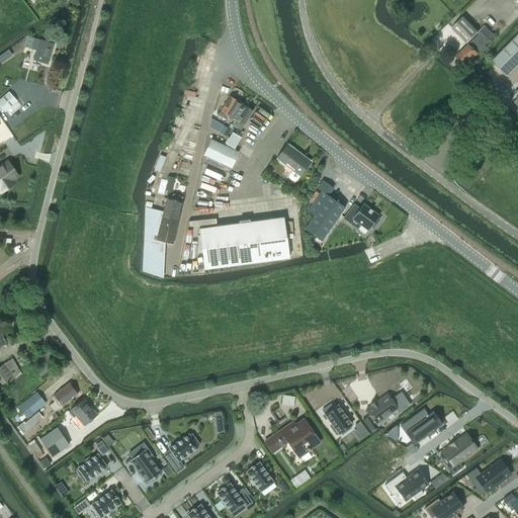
[(451,27),(466,42),(479,31),(463,16),(451,27)]
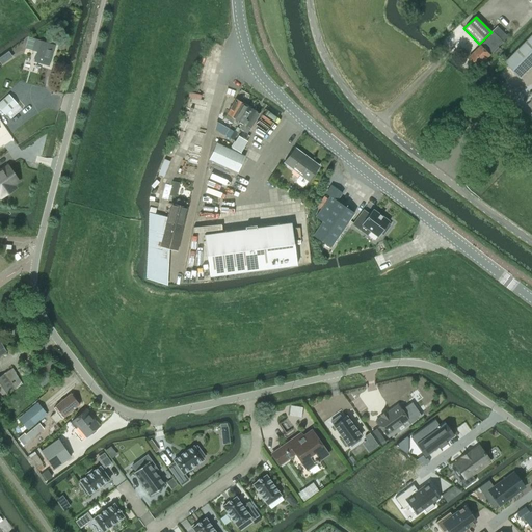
[(499,49),(498,48),(508,37),(498,26),(490,33),(493,34),(469,58),(478,68),(493,53),(494,54),(499,49)]
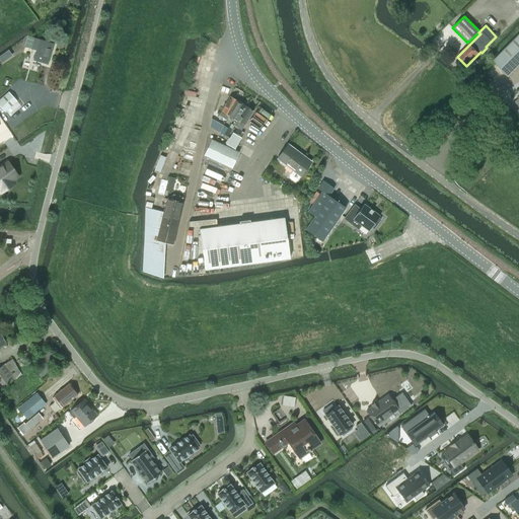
[(518,35),(494,62),(508,76),(518,65),(518,35)]
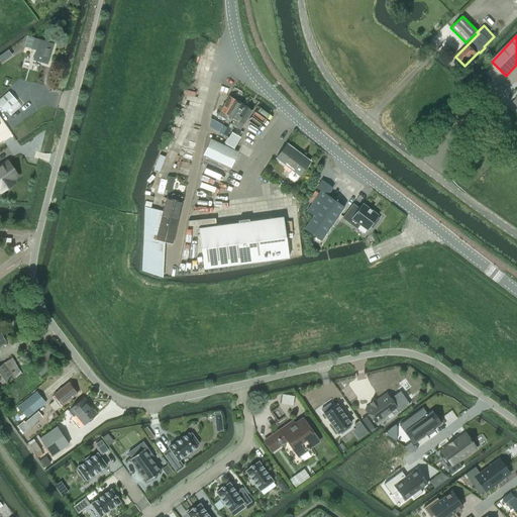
[(47,64),(53,44),(33,38),(34,38),(27,36),(24,46),(36,50),(33,60),(47,64)]
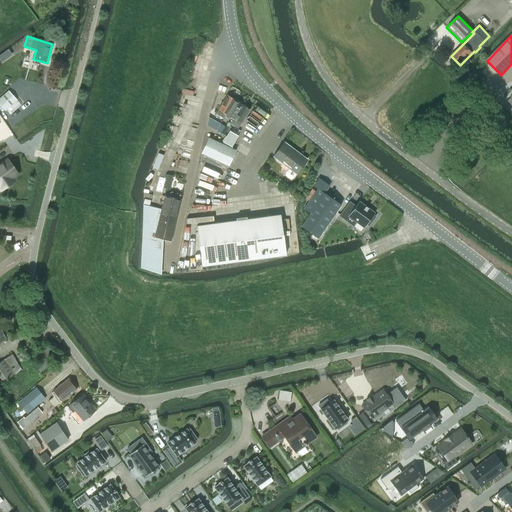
[(0,105),(5,111),(17,100),(8,91),(0,98),(0,105)]
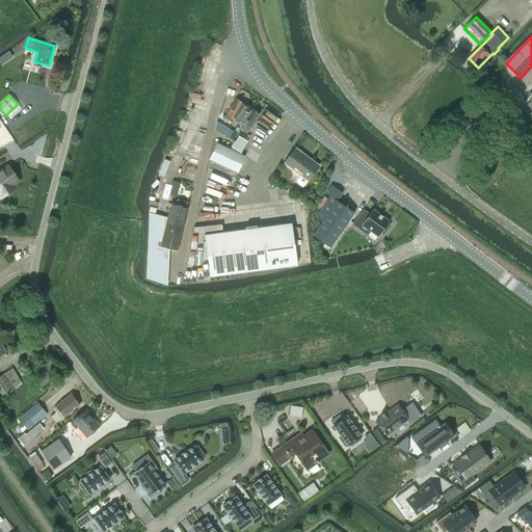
[(234,120),(243,104),(236,99),(224,118),(232,124),(234,120)]
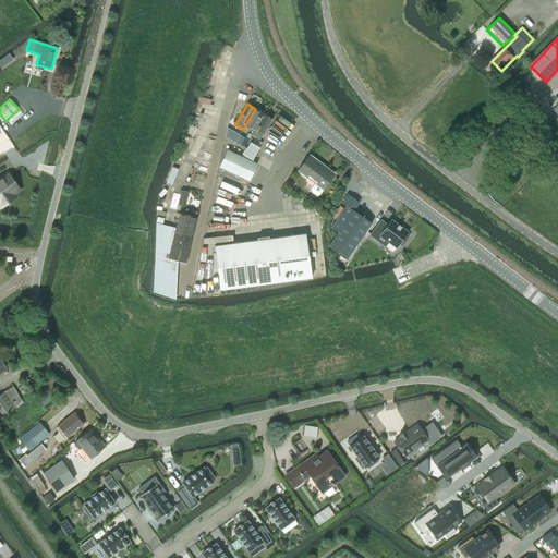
[(254,130),(264,114),(255,109),(245,125),(254,130)]
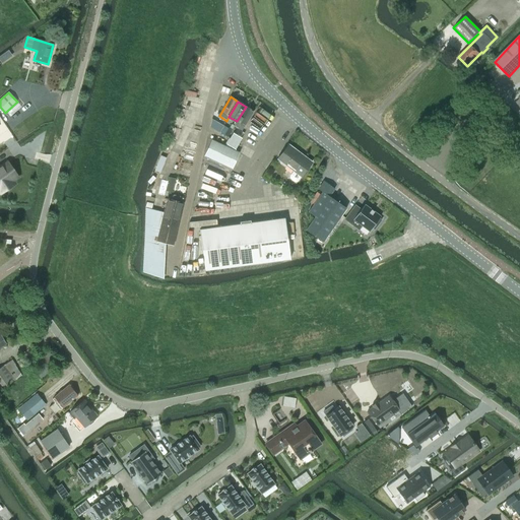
[(245,126),(253,111),(246,107),(237,121),(235,125),(242,129),(244,126),(245,126)]
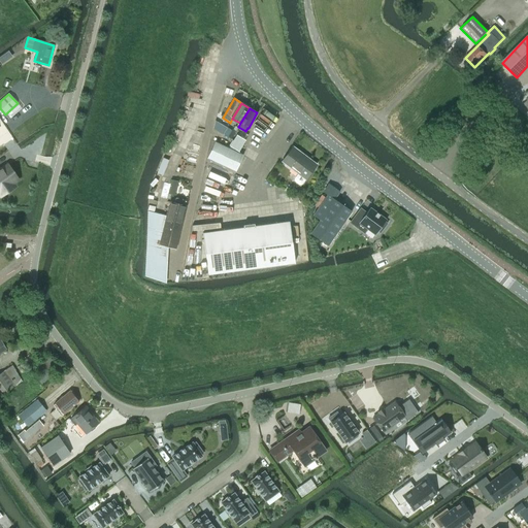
[(231,139),(235,132),(229,128),(225,135),(231,139)]
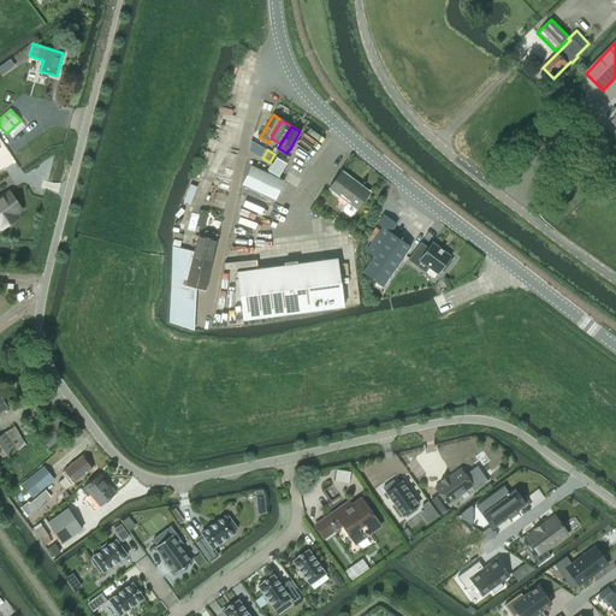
[(278,177),(285,164),(277,158),(272,165),(272,164),(267,170),(278,177)]
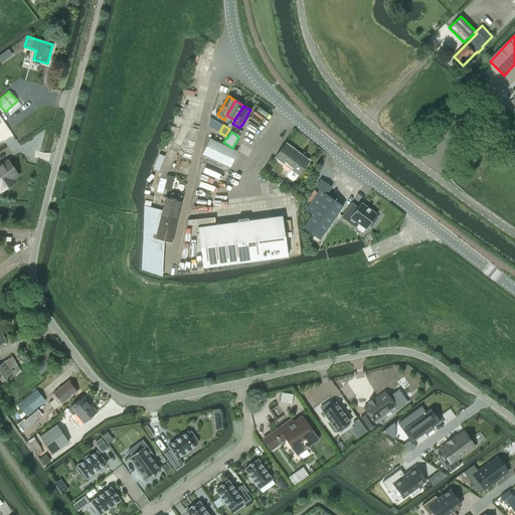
[(229,167),(236,151),(209,139),(202,154),(229,167)]
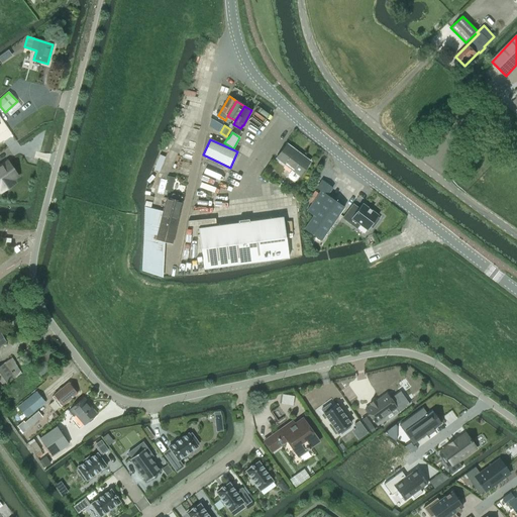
[(299,175),(309,162),(287,144),(276,158),(292,170),(288,175),(289,177),(293,181),(295,180),(299,175)]
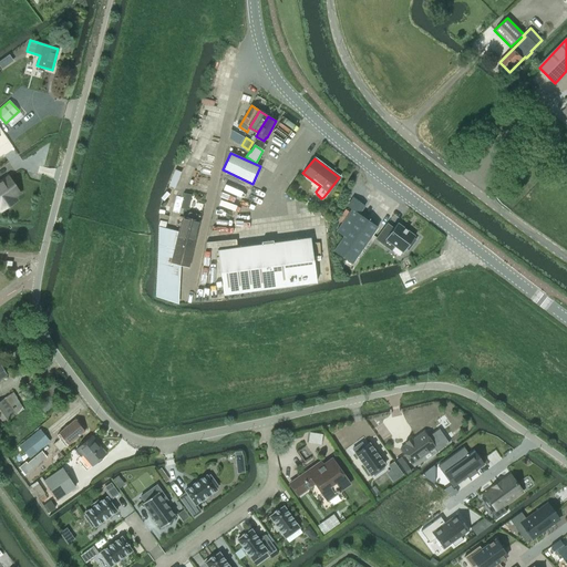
[(0,208),(1,210),(16,200),(12,197),(19,193),(8,177),(0,183),(0,208)]
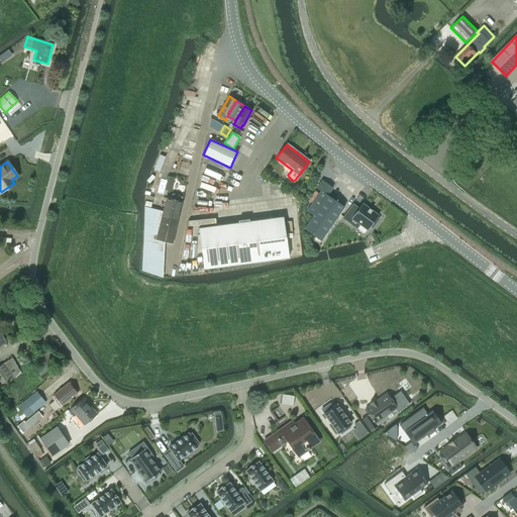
[(321,240),(344,207),(327,195),(332,188),(321,180),(316,188),(320,191),(306,211),(313,215),(304,229),(321,240)]
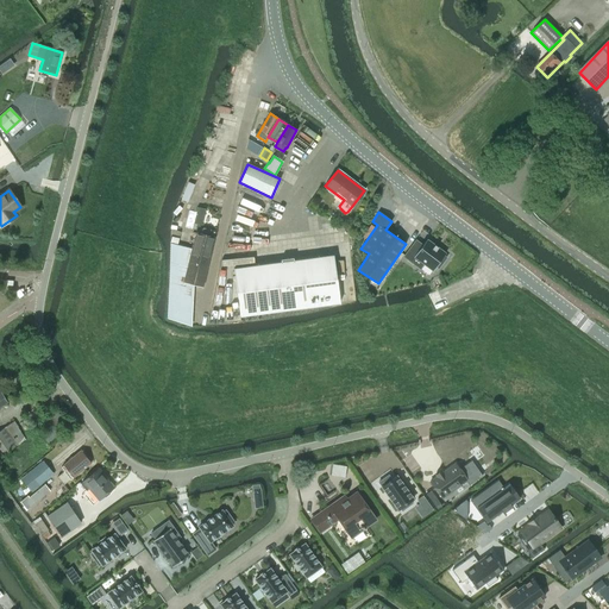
[(192,250),(183,283),(193,286),(202,288),(214,238),(196,233),(192,250)]
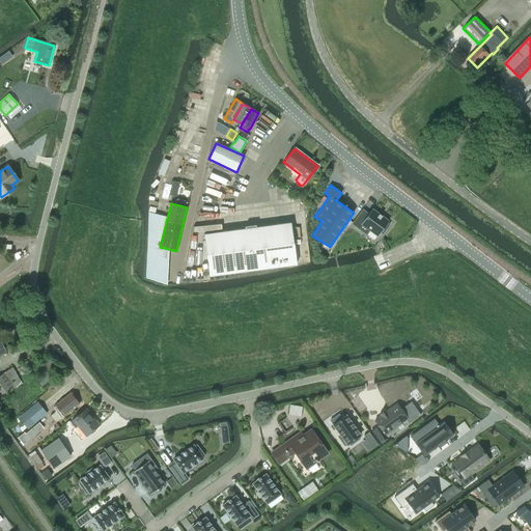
[(368,214),(362,210),(352,224),(366,234),(369,230),(378,236),(380,232),(381,232),(382,234),(389,225),(387,223),(388,221),(371,210),(368,214)]
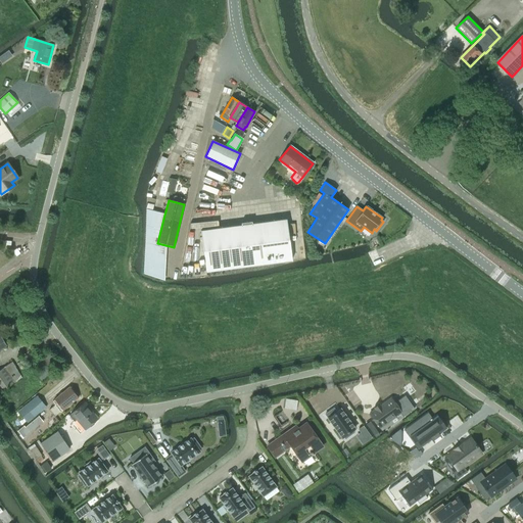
[(144,274),(163,280),(165,245),(157,243),(164,215),(148,210),(144,274)]
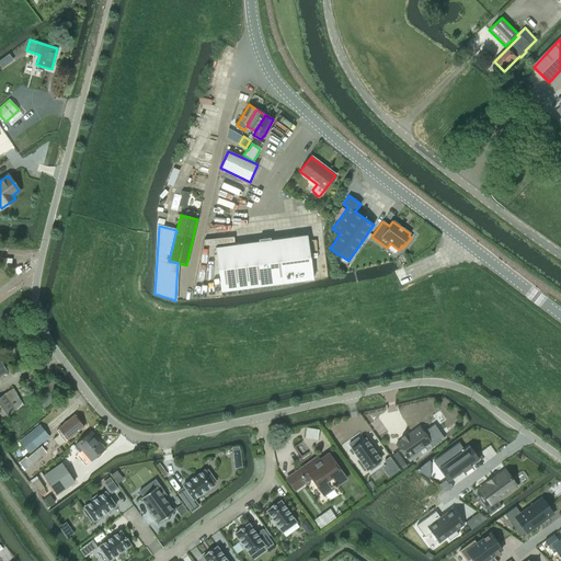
[(312,279),(307,236),(270,240),(270,238),(259,240),(259,242),(215,248),(221,292),(312,279)]
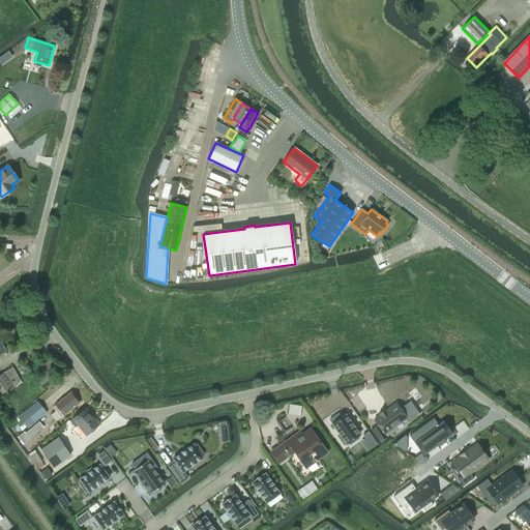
[(25,366),(36,358),(35,357),(37,355),(34,351),(21,362),(25,366)]
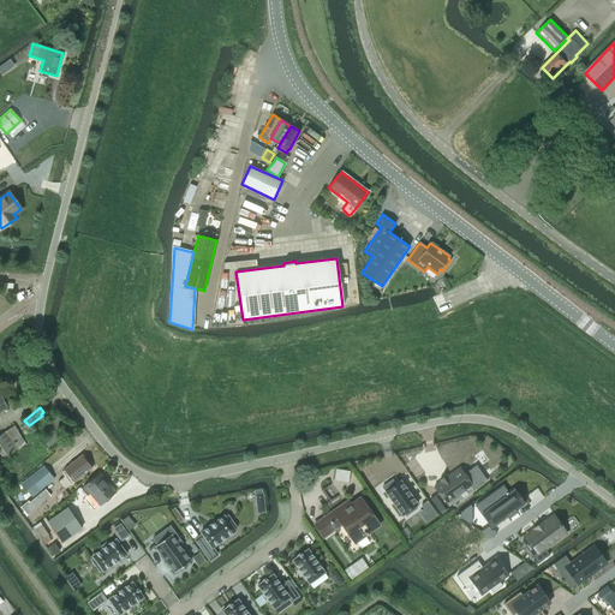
[(25,445),(13,425),(0,434),(0,461),(25,445)]
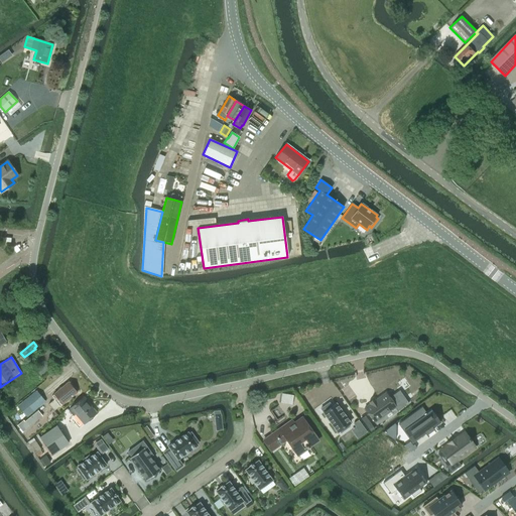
[(54,399),(48,404),(53,411),(75,394),(77,392),(74,389),(68,382),(57,391),(51,396),(54,399)]
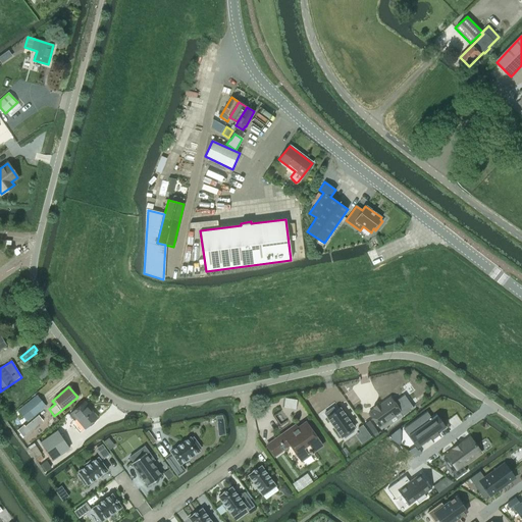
[(27,422),(46,406),(36,396),(17,411),(27,422)]
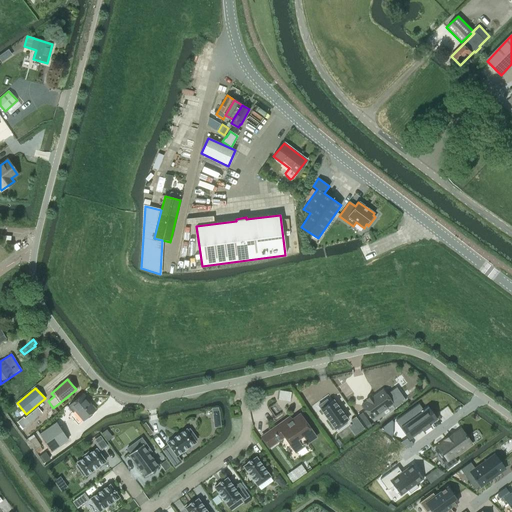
[(367,401),(361,405),(371,419),(392,404),(382,390),(372,397),(371,396),(365,399),(367,401)]
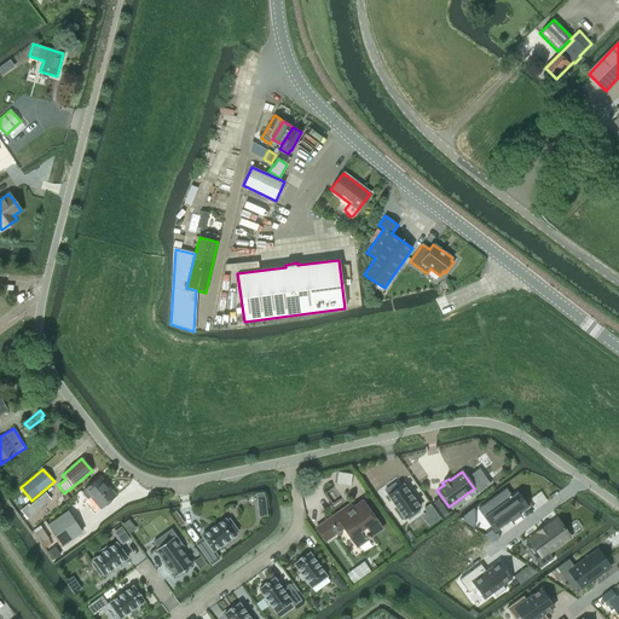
[(115,496),(99,478),(85,490),(81,492),(87,498),(90,496),(100,508),(115,496)]
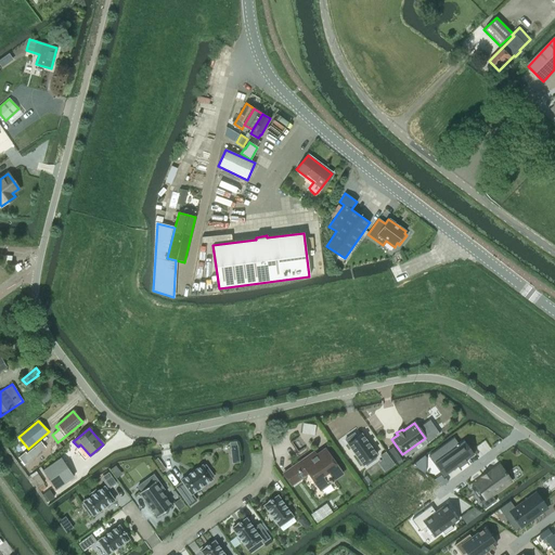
[(357,437),(353,434),(345,440),(348,443),(347,444),(362,465),(364,464),(366,466),(376,459),(374,456),(376,455),(361,434),(357,437)]
